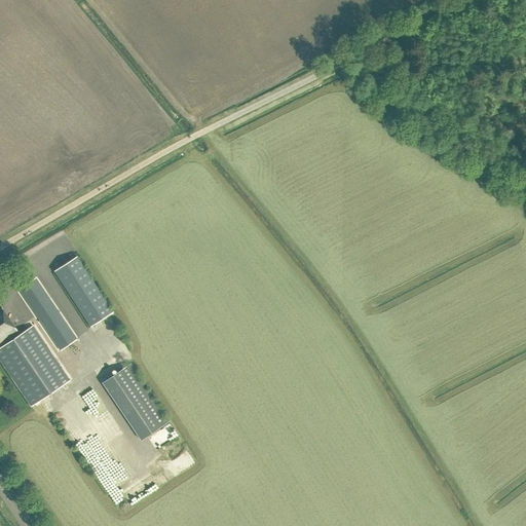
[(76,257),(53,271),(90,328),(113,313),(76,257)]
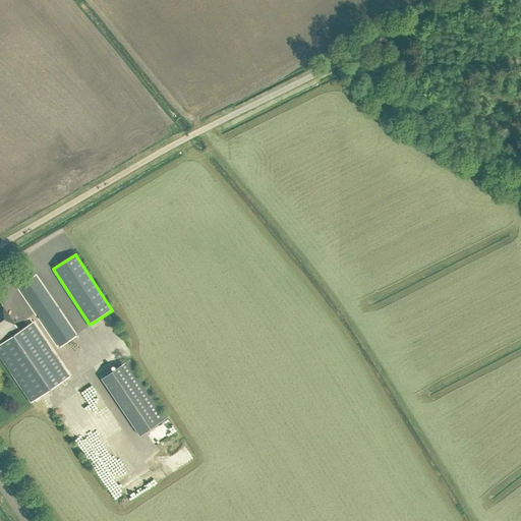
[(36,276),(17,288),(59,348),(76,336),(36,276)]
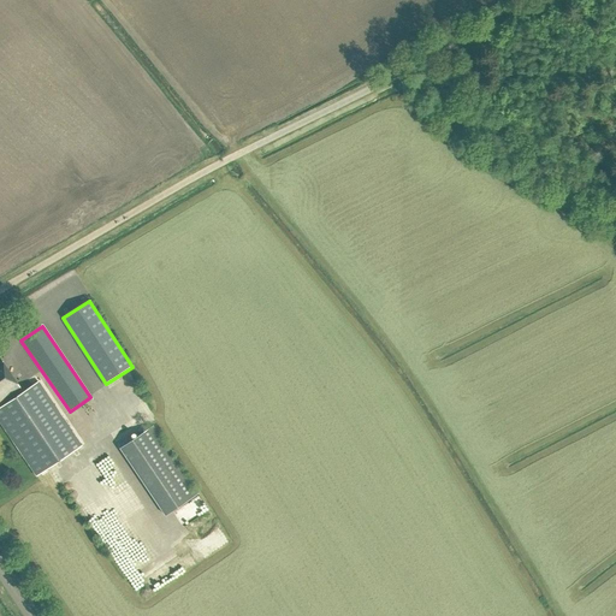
[(19,388),(0,357),(0,424),(36,477),(81,446),(39,383),(23,392),(19,388)]
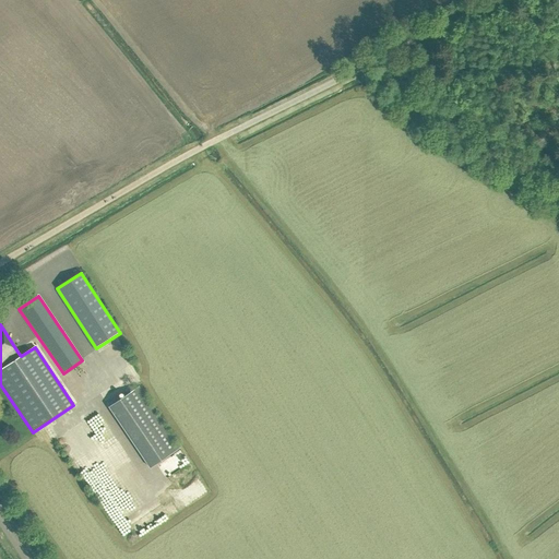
[(179,448),(138,385),(108,406),(150,467),(179,448)]
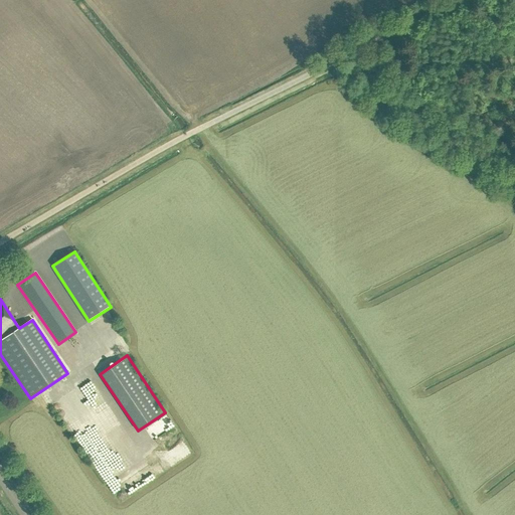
[(77,378),(83,363),(77,360),(71,375),(77,378)]
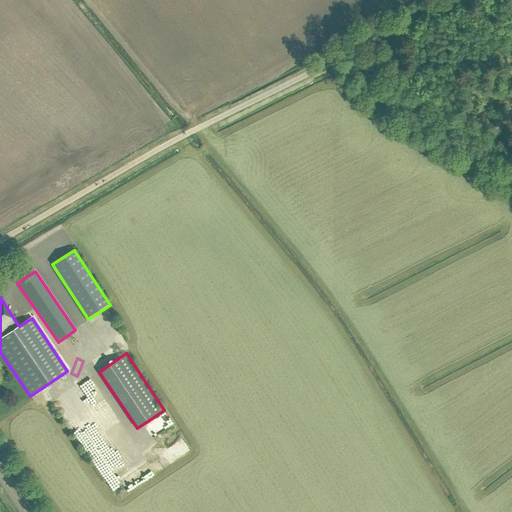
[(62,418),(103,487),(135,468),(129,458),(136,453),(129,440),(127,441),(103,399),(107,397),(100,384),(93,388),(92,386),(81,392),(88,405),(86,406),(101,433),(111,451),(110,451),(114,457),(106,461),(94,441),(89,444),(71,412),(62,418)]
